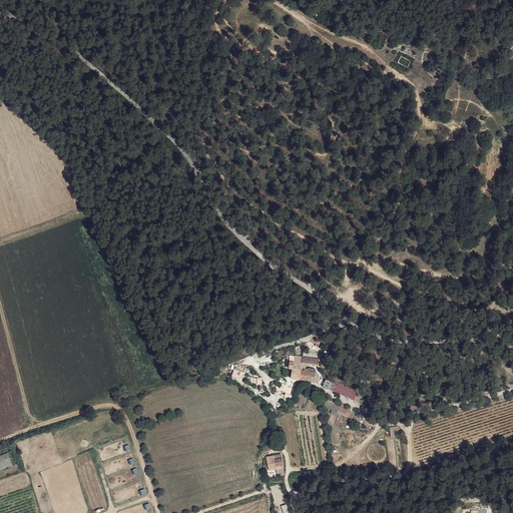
[(421,191),(412,186),(408,194),(418,198),(421,191)]
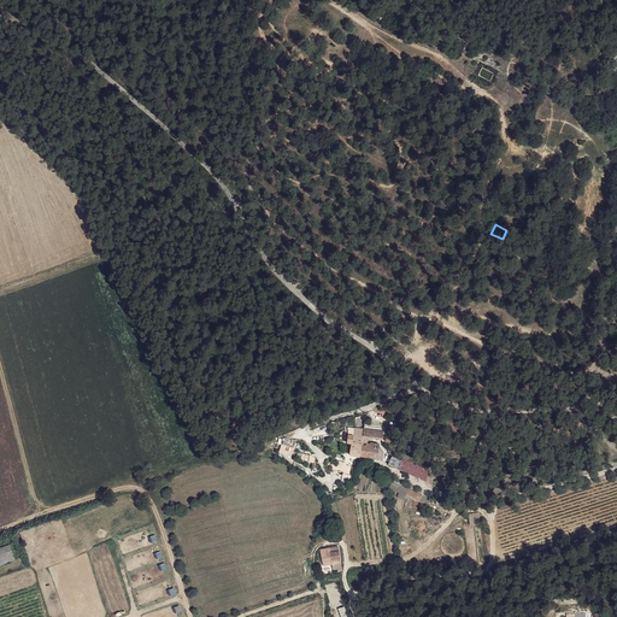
[(362,438),(363,429),(354,428),(354,434),(345,432),(345,436),(348,436),(347,442),(351,444),(350,454),(359,456),(362,438)]
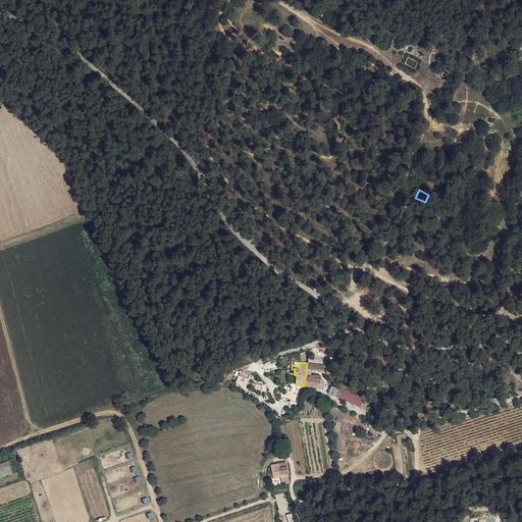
[(310,371),(306,370),(304,385),(323,387),(323,380),(321,379),(321,376),(309,375),(310,371)]
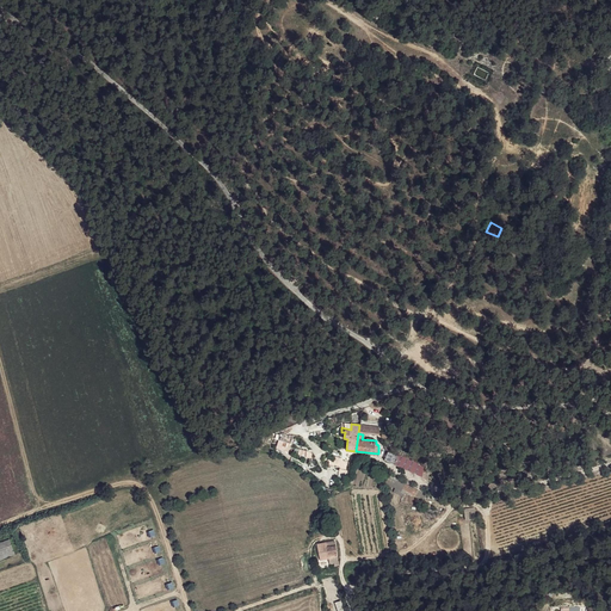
[(295,437),(281,434),(278,445),(277,451),(285,454),(288,448),(291,449),(295,437)]
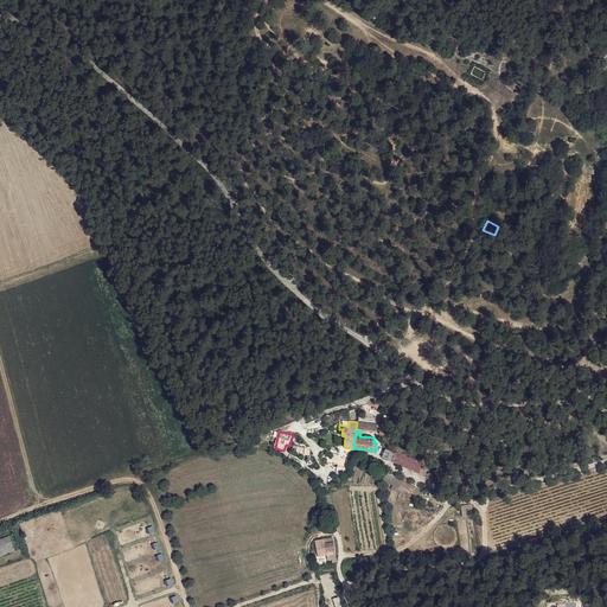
[(388,449),(383,458),(393,462),(396,454),(388,449)]
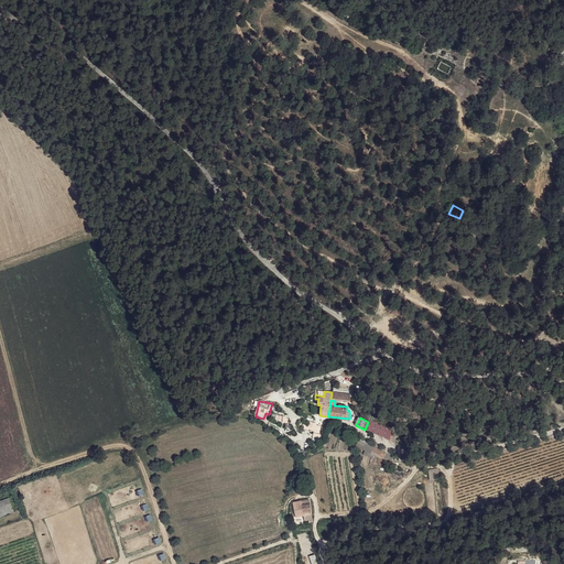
[(427,470),(430,478),(440,476),(437,468),(427,470)]
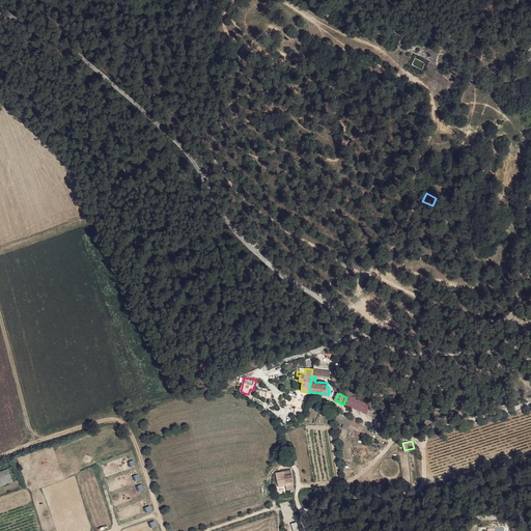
[(292,469),(284,469),(286,482),(294,482),(292,469)]
